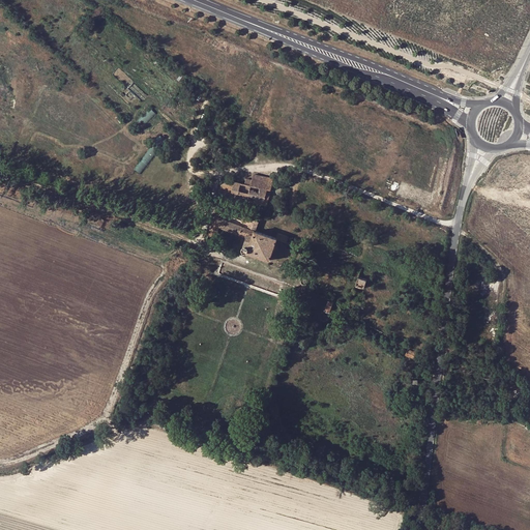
[(236,199),(268,204),(273,179),(253,174),(252,179),(245,178),(244,184),(234,182),(234,183),(232,188),(239,190),(236,199)]
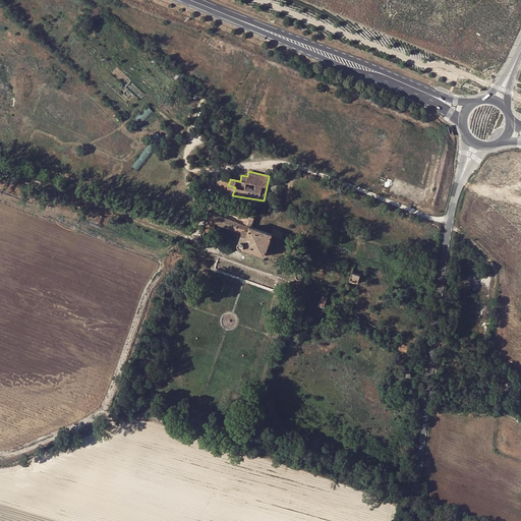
[(219,176),(217,181),(228,185),(230,180),(219,176)]
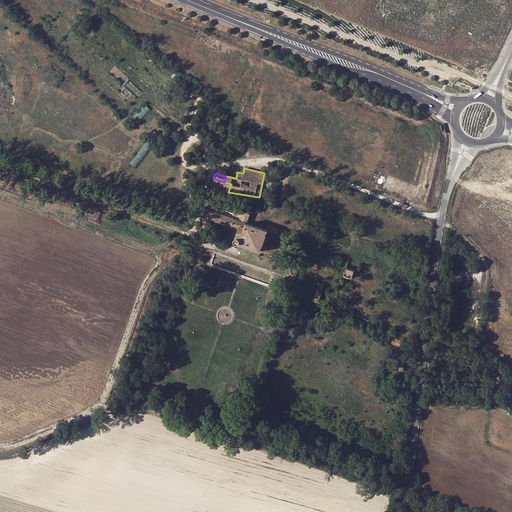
[(224,182),(213,178),(210,187),(221,190),(224,182)]
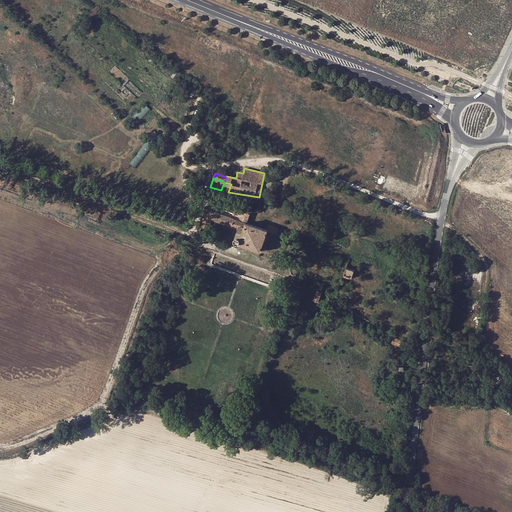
[(231,184),(224,182),(221,190),(228,192),(231,184)]
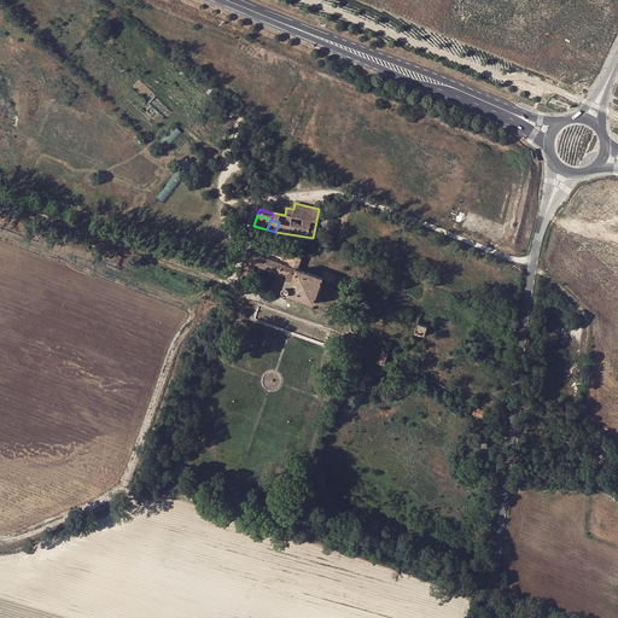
[(289,295),(314,304),(322,277),(299,268),(303,257),(293,255),(292,258),(290,266),(251,252),(243,275),(250,278),(256,264),(289,277),(285,285),(285,286),(284,286),(283,287),(283,289),(283,290),(283,291),(284,292),(285,292),(285,293),(286,293),(287,293),(289,292),(289,295)]
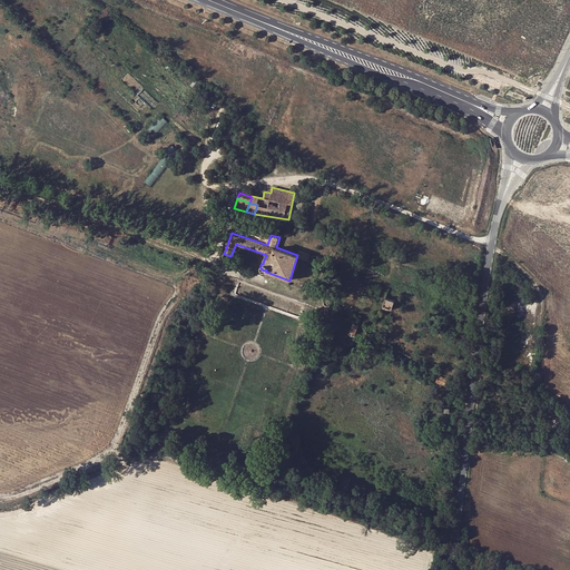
[(311,253),(300,249),(297,255),(308,259),(311,253)]
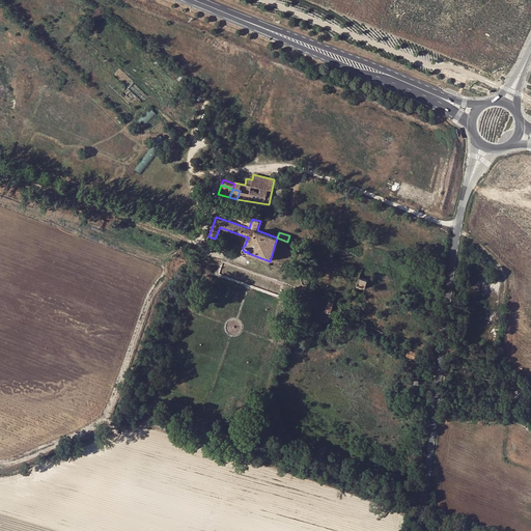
[(358,285),(365,288),(368,279),(361,277),(358,285)]
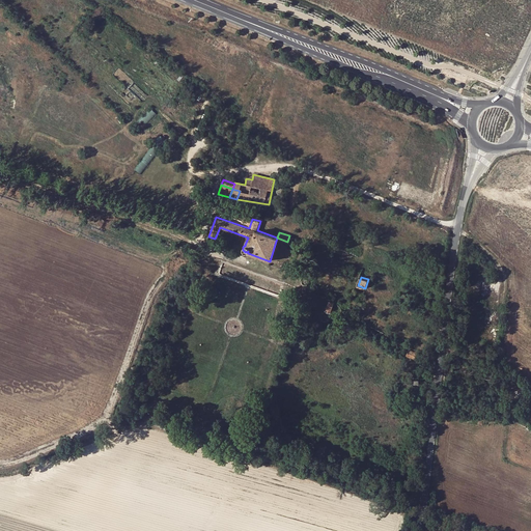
[(413,348),(410,346),(406,355),(414,359),(417,354),(412,352),(413,348)]
